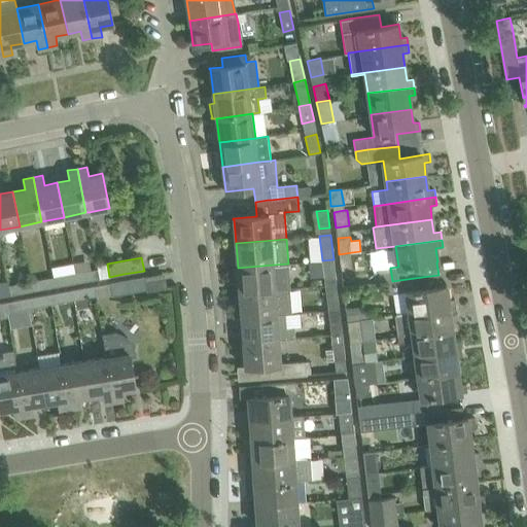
[(334,259),(322,260),(324,278),(336,277),(334,259)]
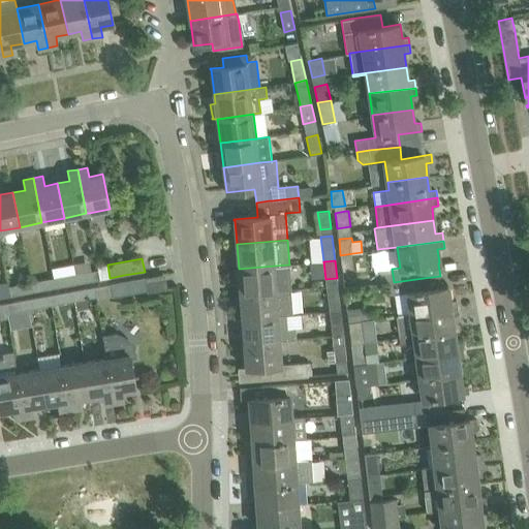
[(241,292),(290,288),(289,265),(275,266),(239,269),(241,292)]
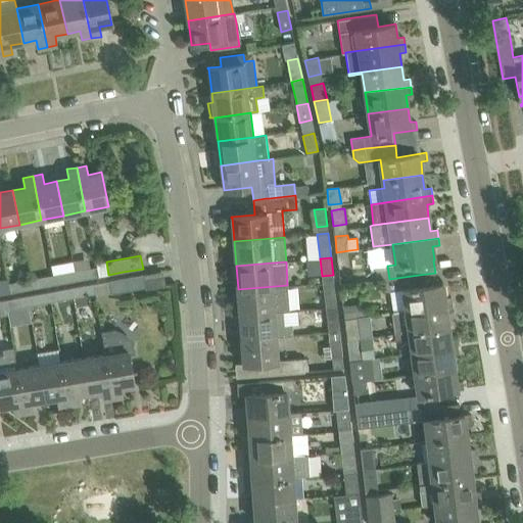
[(77,281),(98,277),(97,267),(89,268),(75,271),(77,281)]
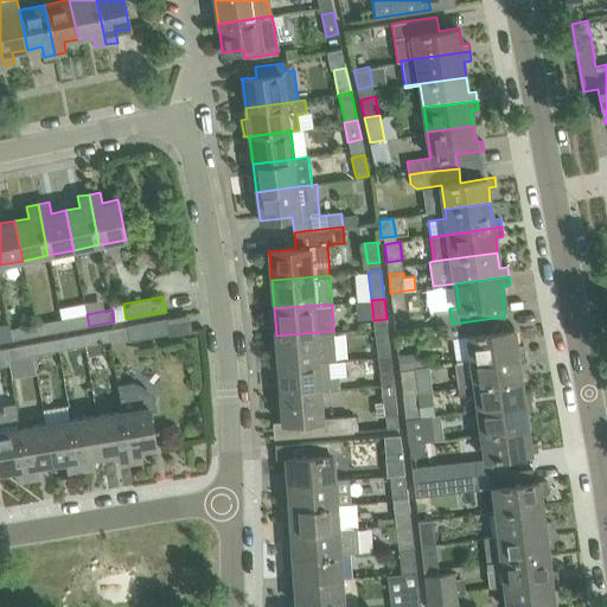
[(70,328),(89,326),(87,314),(68,318),(70,328)]
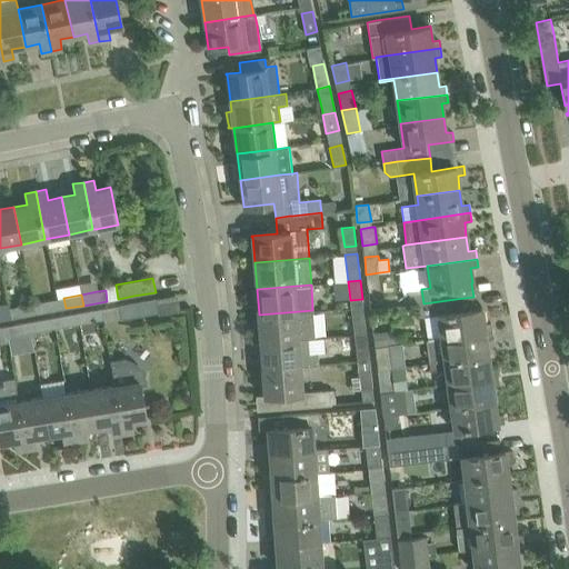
[(481,308),(475,309),(473,297),(456,299),(423,303),(426,317),(425,317),(427,339),(492,331),(491,322),(483,323),(481,308)]
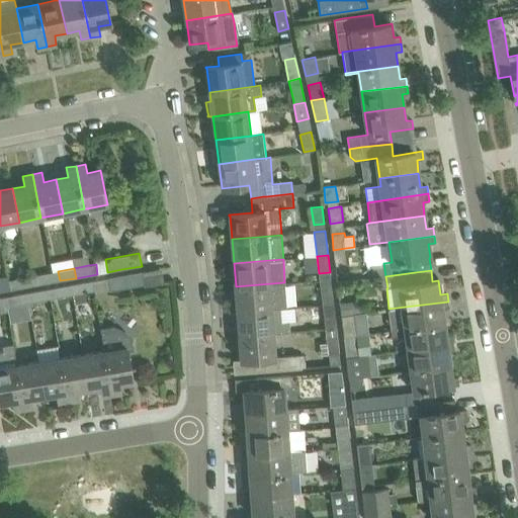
[(111,290),(144,284),(143,272),(109,278),(111,290)]
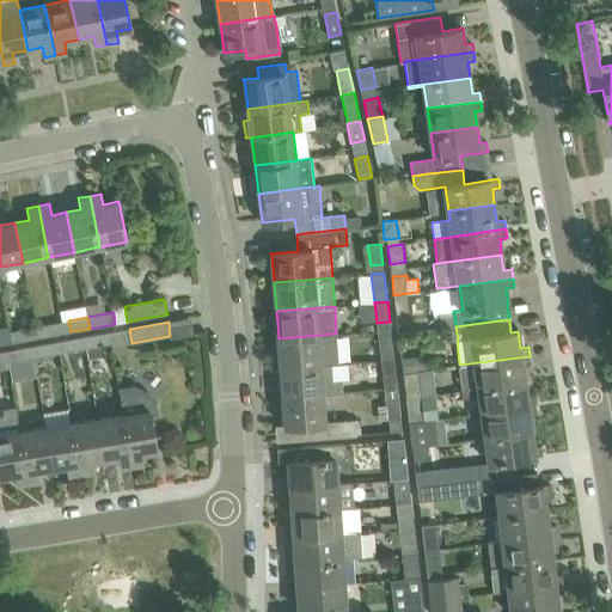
[(38,338),(56,335),(54,323),(36,326),(38,338)]
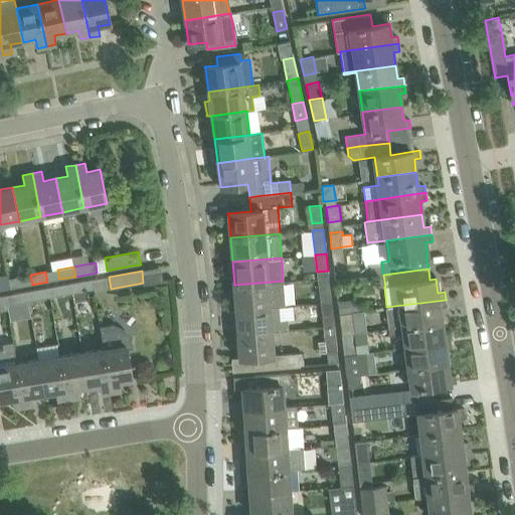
[(16,288),(32,285),(30,275),(14,278),(16,288)]
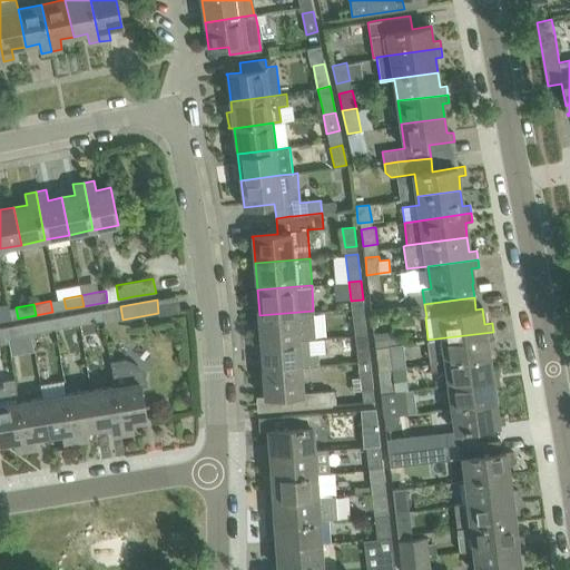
[(80,324),(81,332),(94,330),(92,322),(104,320),(101,310),(78,314),(80,324)]
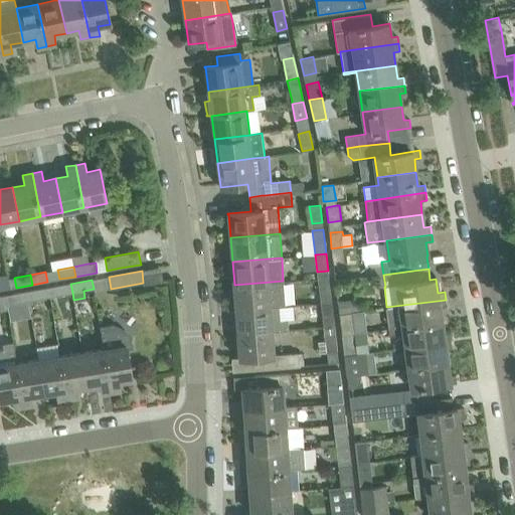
[(284,306),(283,281),(234,285),(236,310),(279,307),(284,306)]
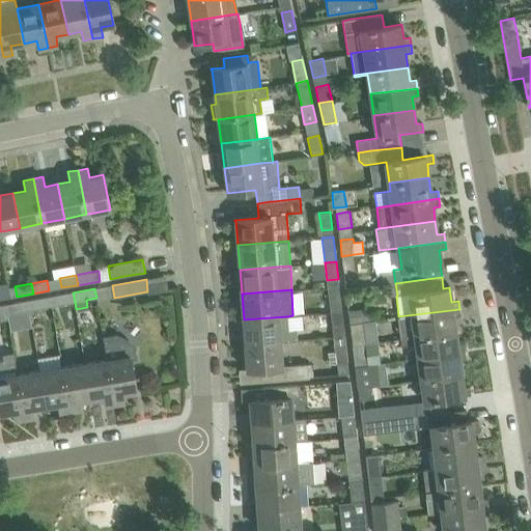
[(58,305),(75,302),(73,292),(56,296),(58,305)]
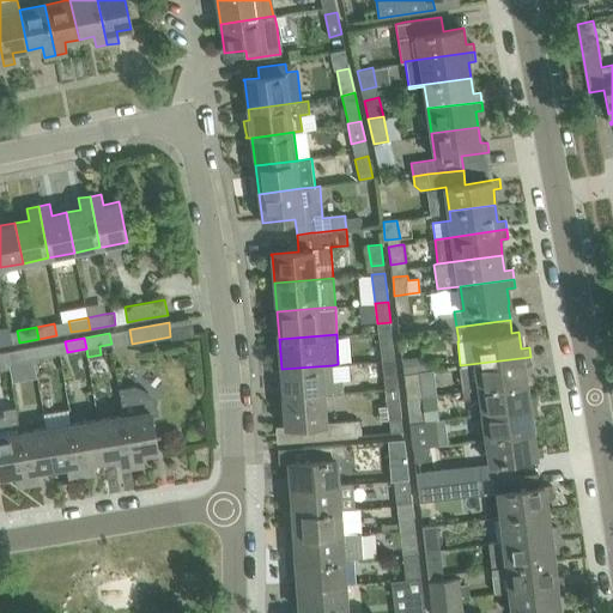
[(382,360),(395,359),(392,338),(380,339),(382,360)]
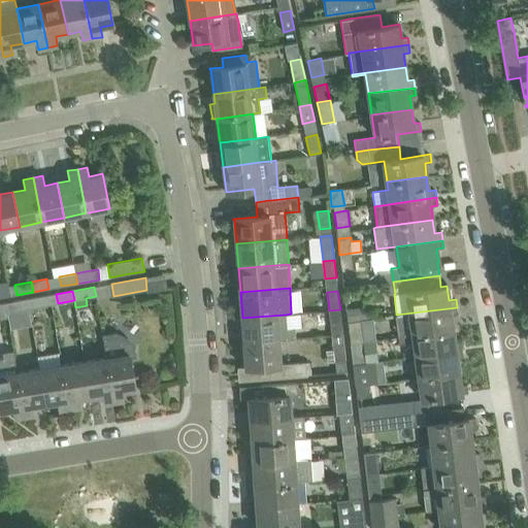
[(30,308),(46,305),(45,296),(28,299),(30,308)]
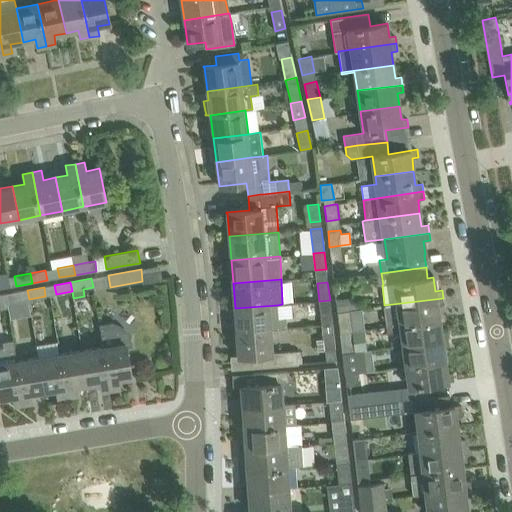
[(7,303),(13,302),(15,310),(29,307),(28,299),(29,299),(27,290),(5,294),(7,303)]
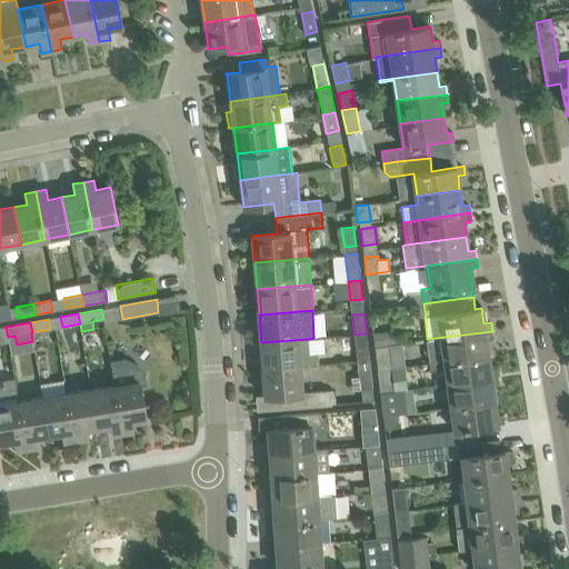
[(389,345),(398,343),(396,330),(373,333),(375,347),(385,346),(389,345)]
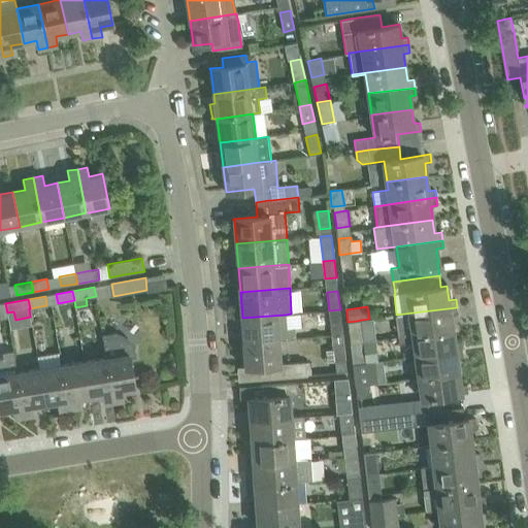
[(395,317),(398,337),(453,329),(451,316),(458,315),(457,307),(396,315),(397,317),(395,317)]
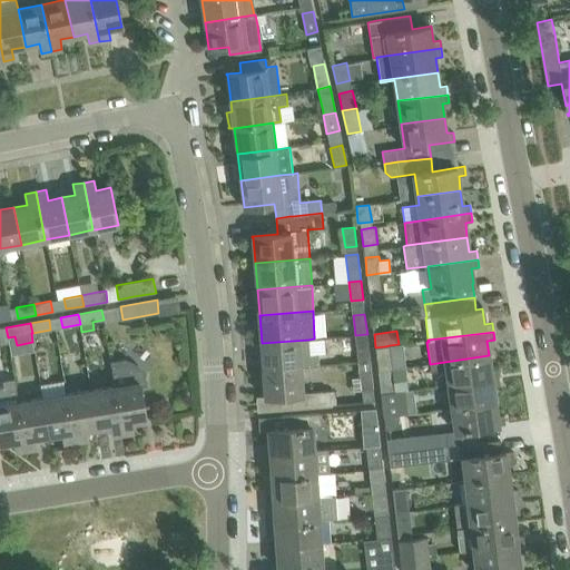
[(367,334),(355,336),(357,354),(370,353),(367,334)]
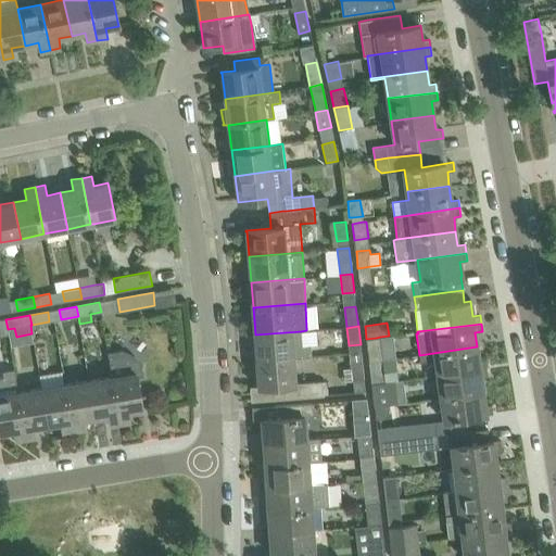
[(256,359),(295,356),(311,355),(311,345),(302,345),(301,331),(255,335),(256,359)]
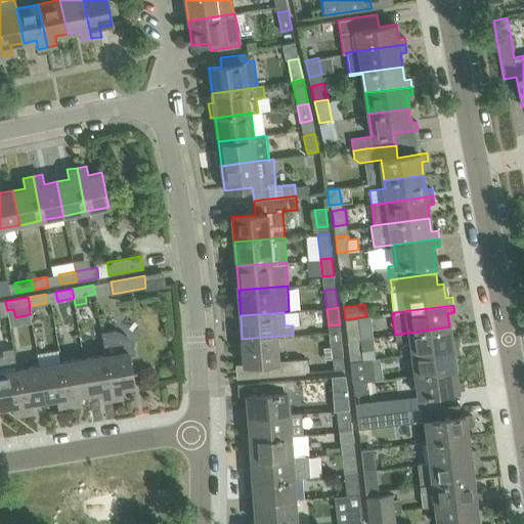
[(347,335),(360,334),(358,317),(354,318),(345,319),(347,335)]
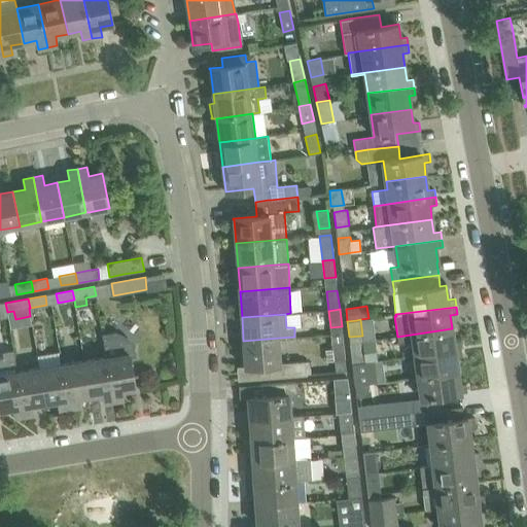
[(452,328),(397,337),(398,344),(414,342),(416,355),(461,349),(460,341),(454,342),(452,328)]
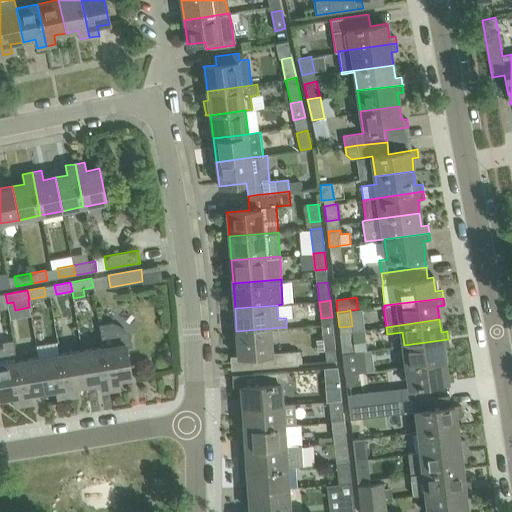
[(131,377),(131,375),(127,347),(131,346),(132,348),(133,347),(131,337),(130,335),(124,327),(114,322),(99,324),(103,347),(110,389),(120,388),(118,379),(131,377)]
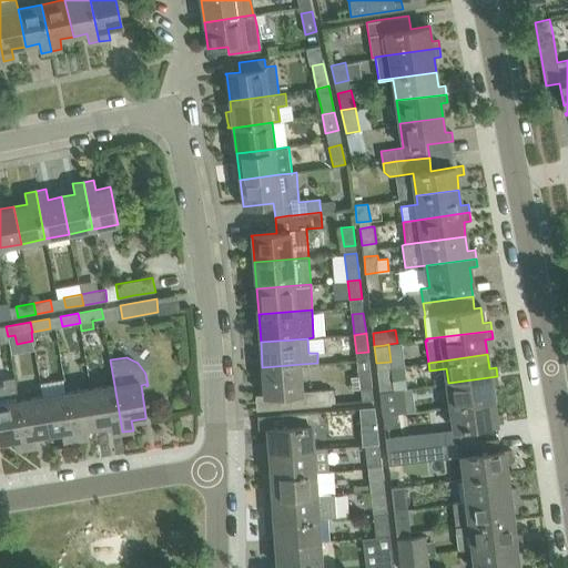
[(361,387),(372,386),(368,358),(357,359),(358,376),(361,387)]
